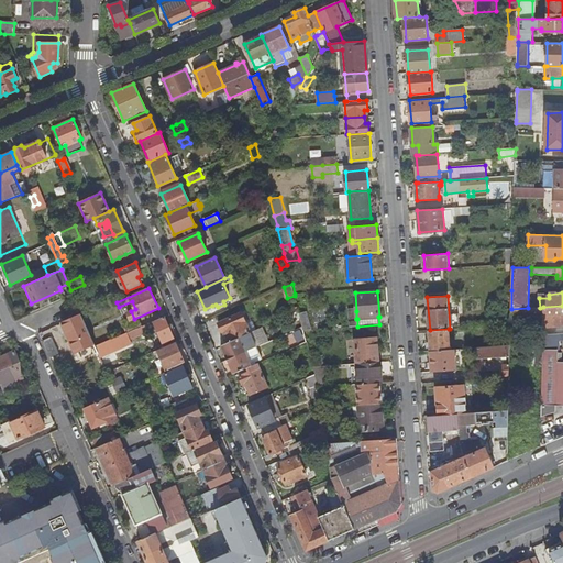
[(543,319),(543,326),(562,324),(562,306),(543,307),(543,319)]
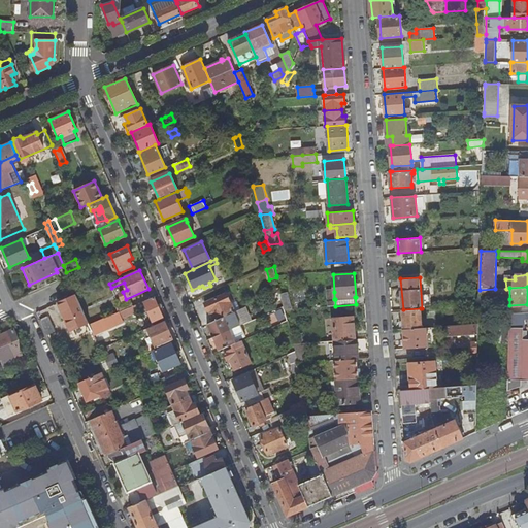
[(480,290),(480,301),(509,299),(509,288),(506,289),(495,289),(480,290)]
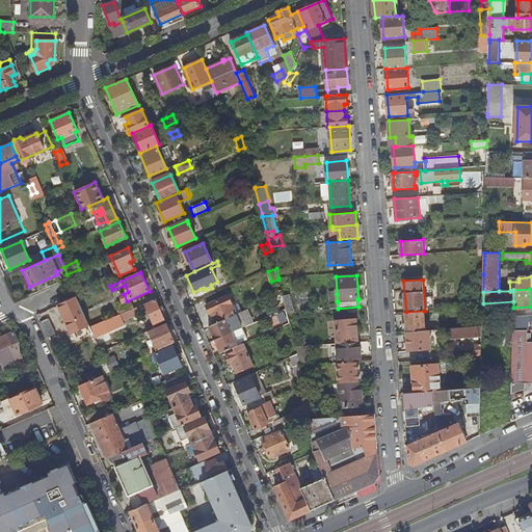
[(206,304),(210,314),(213,313),(216,322),(236,314),(228,295),(206,304)]
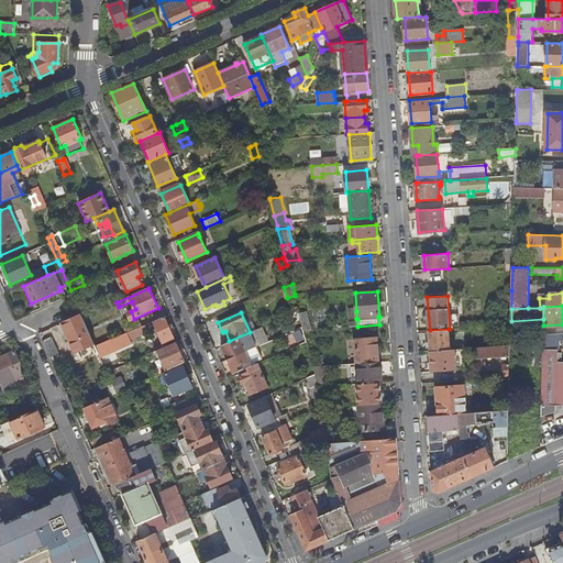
[(299,313),(302,326),(304,330),(309,330),(305,312),(299,313)]
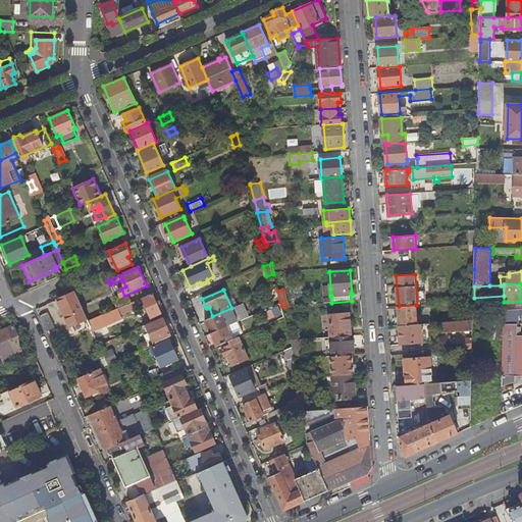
[(57,300),(69,327),(68,328),(70,333),(90,325),(89,322),(76,294),(75,292),(57,300)]
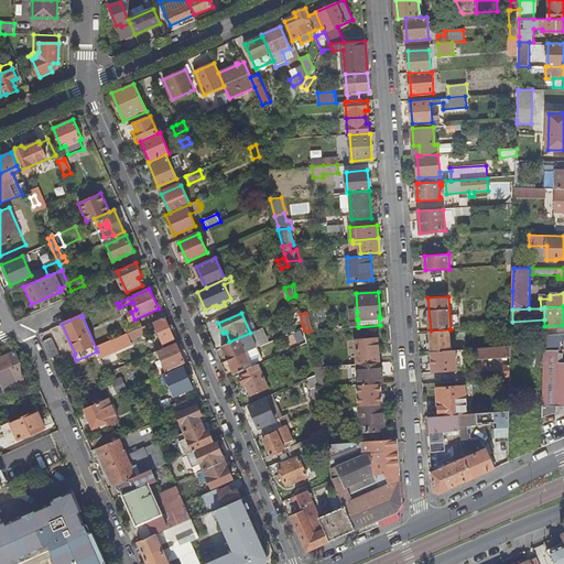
[(142,327),(130,333),(132,339),(156,328),(163,344),(174,338),(165,317),(142,327)]
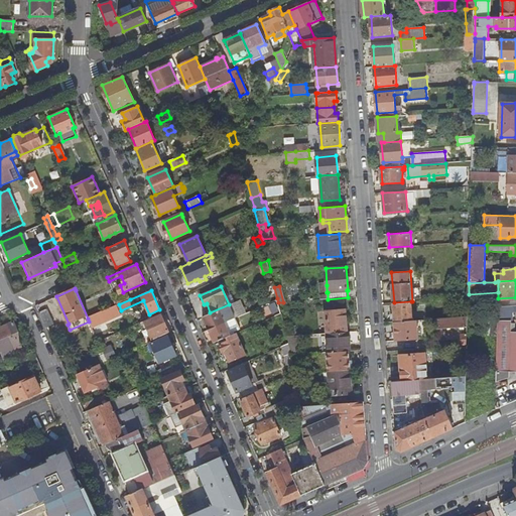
[(127,293),(114,299),(116,305),(119,304),(130,299),(127,293)]
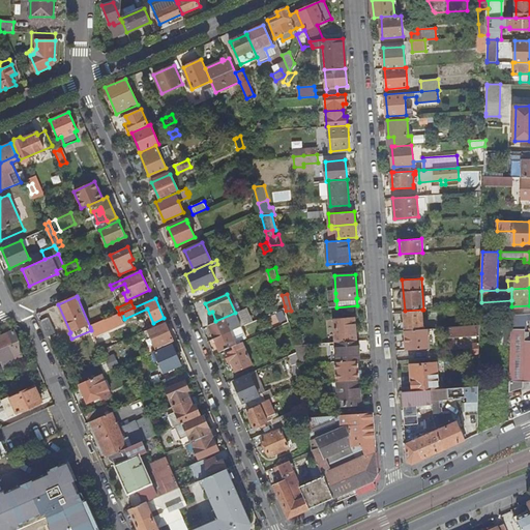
[(405,311),(406,330),(424,329),(422,310),(405,311)]
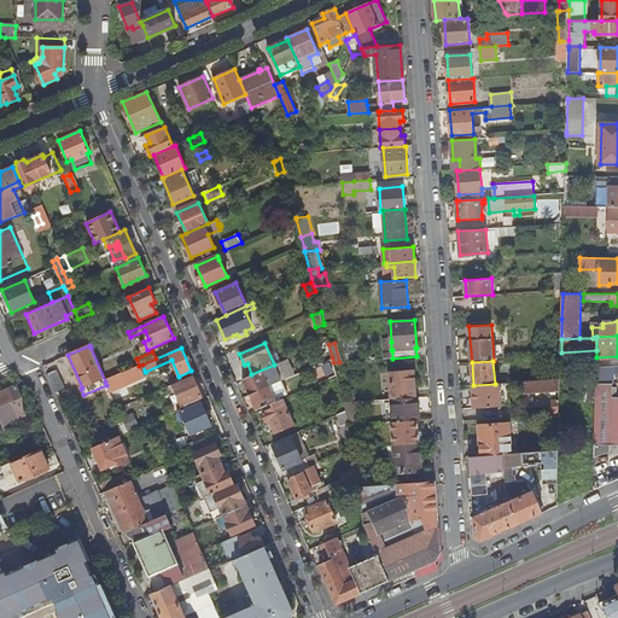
[(617,363),(596,363),(594,456),(612,452),(612,444),(612,429),(617,427),(617,396),(613,397),(613,372),(617,372),(617,363)]
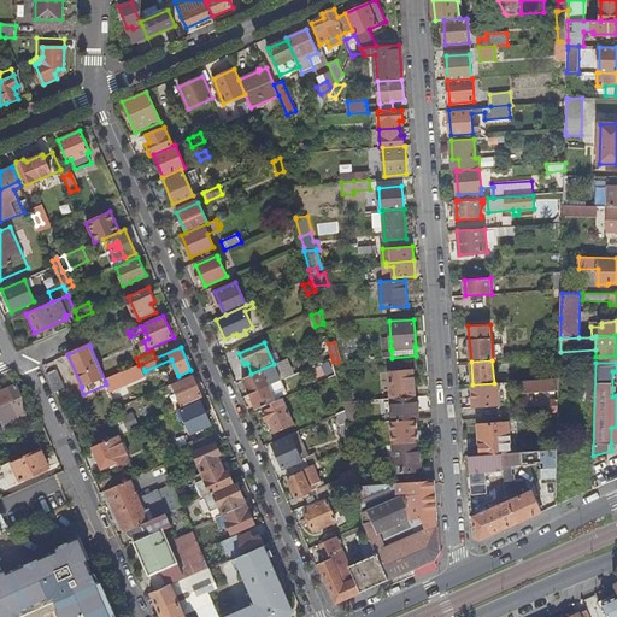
[(251,374),(242,377),(248,394),(269,385),(281,380),(274,364),(251,374)]
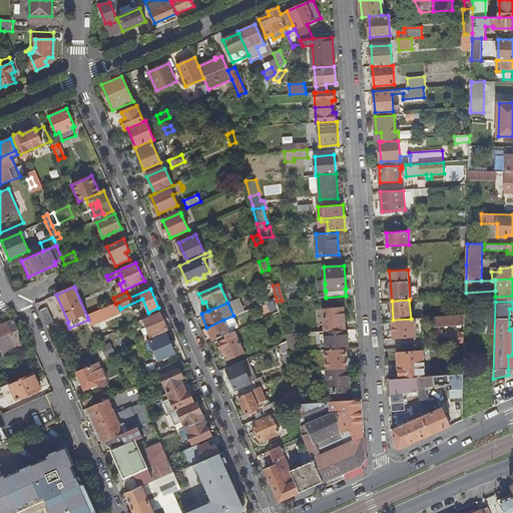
[(101,311),(105,320),(119,313),(115,304),(101,311)]
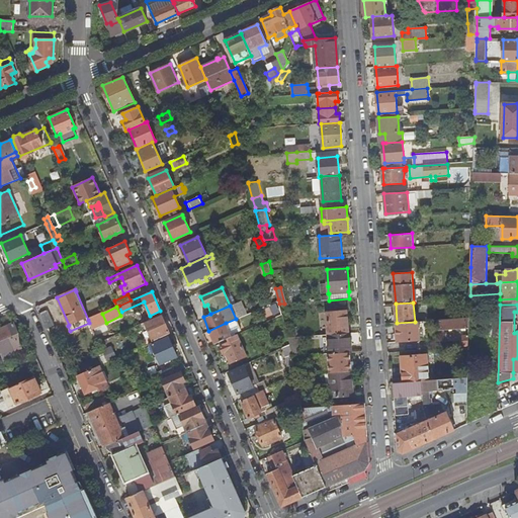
[(39,315),(46,329),(54,326),(47,311),(39,315)]
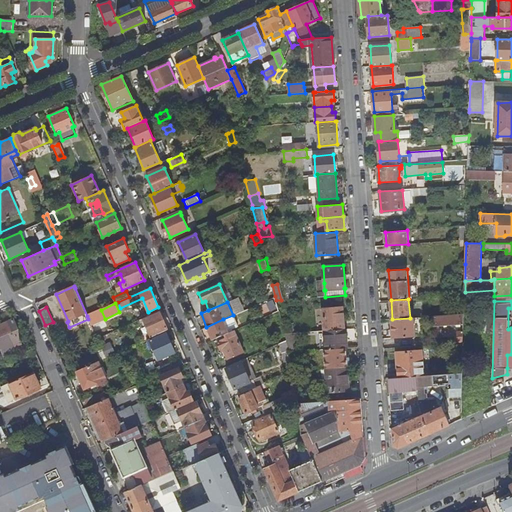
[(323,308),(325,330),(341,329),(345,328),(343,307),(323,308)]
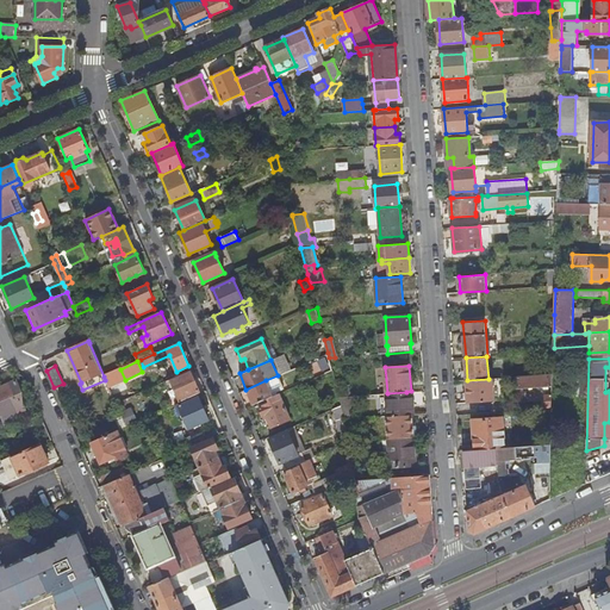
[(167,381),(170,388),(173,387),(179,400),(200,391),(191,371),(167,381)]
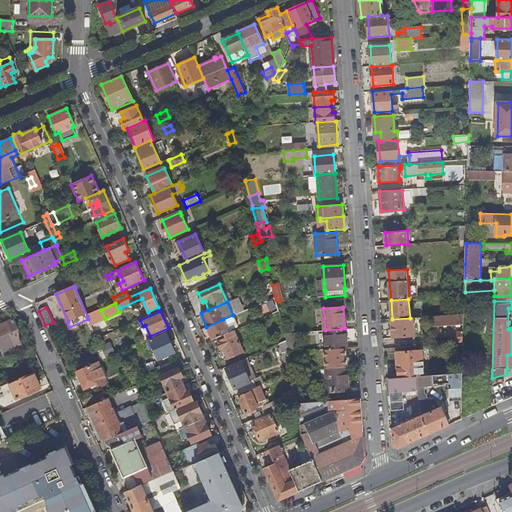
[(280,313),(282,322),(288,320),(286,311),(280,313)]
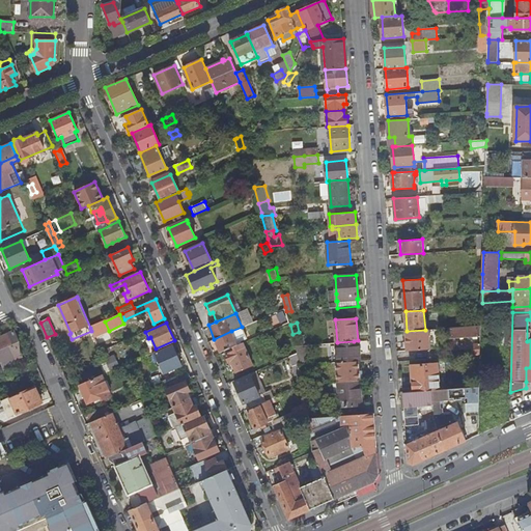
[(449,328),(450,338),(482,336),(482,326),(449,328)]
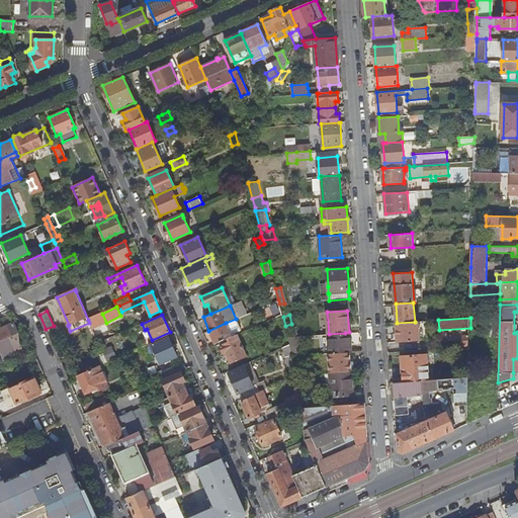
[(397,323),(399,342),(419,340),(419,329),(427,329),(427,321),(415,322),(397,323)]
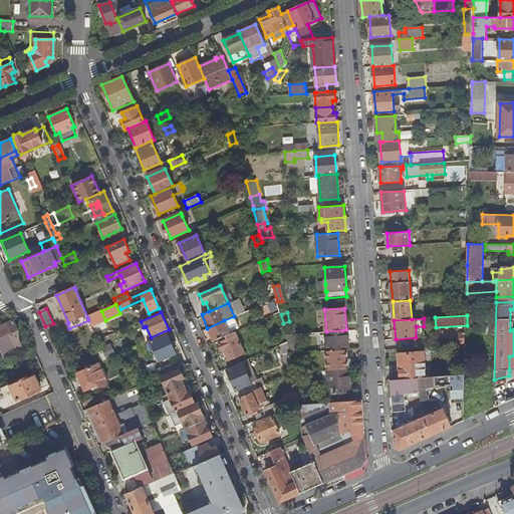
[(0,348),(1,351),(20,343),(15,332),(18,330),(14,320),(0,326),(0,348)]
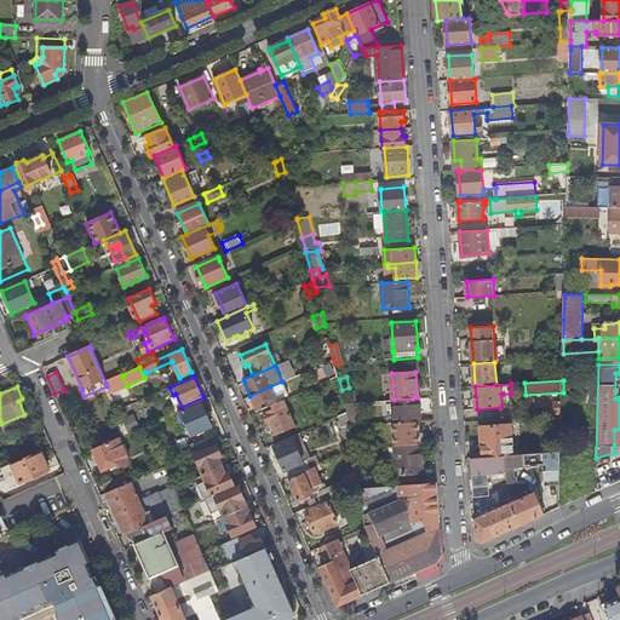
[(270,386),(250,396),(257,412),(273,405),(277,403),(270,386)]
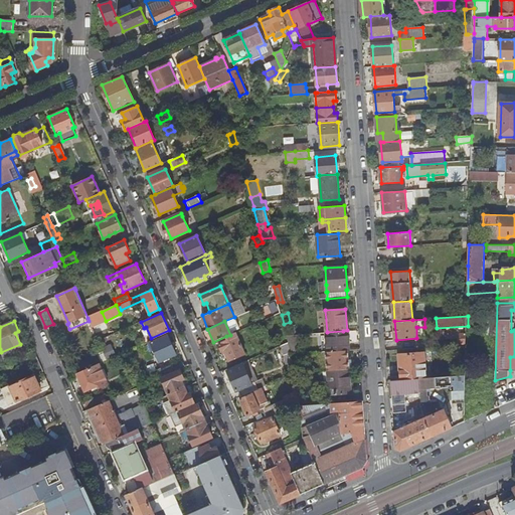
[(416,327),(416,338),(425,338),(424,327),(416,327)]
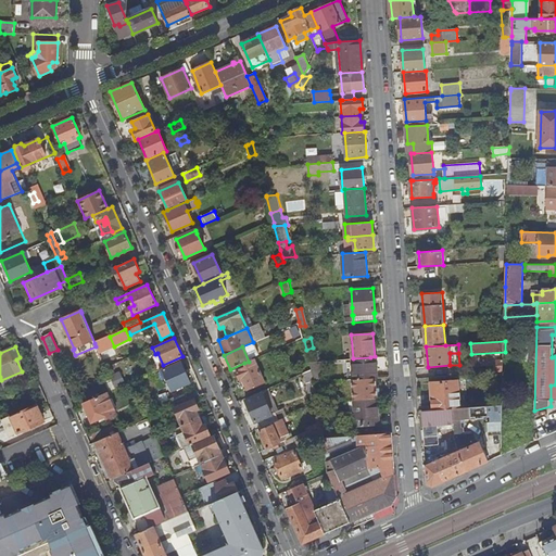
[(353,365),(354,379),(376,377),(377,377),(376,361),(370,361),(370,357),(353,358),(353,362),(350,362),(350,365),(353,365)]
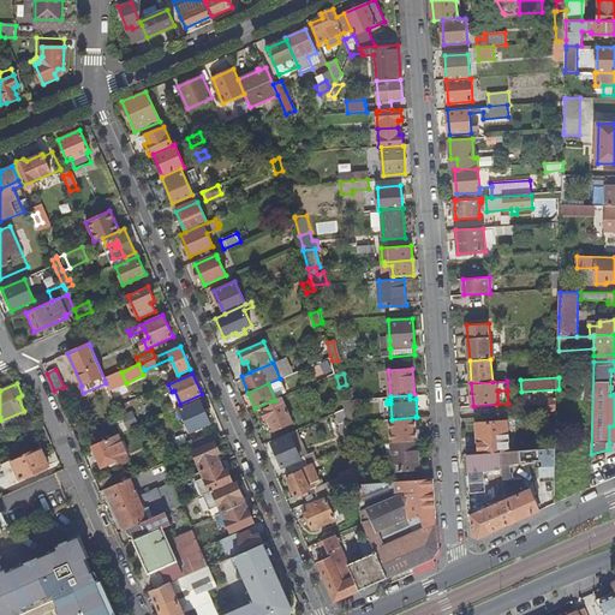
[(261,412),(264,419),(268,418),(273,431),(292,423),(281,396),(275,400),(270,401),(272,407),(261,412)]
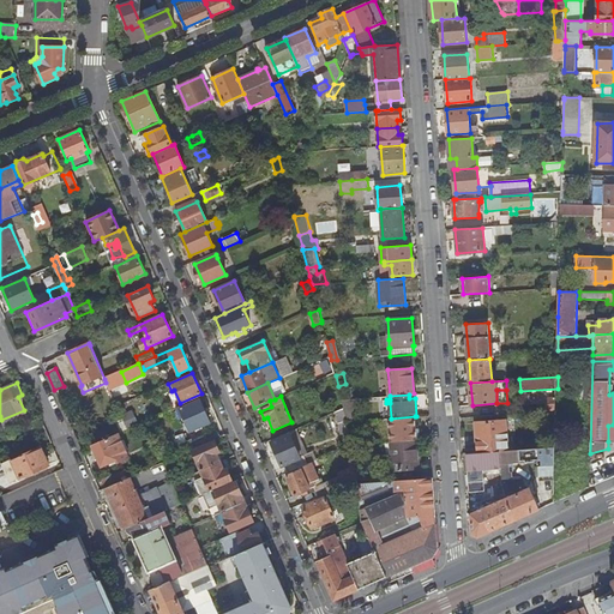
[(185,417),(191,432),(210,422),(199,397),(176,408),(181,419),(185,417)]
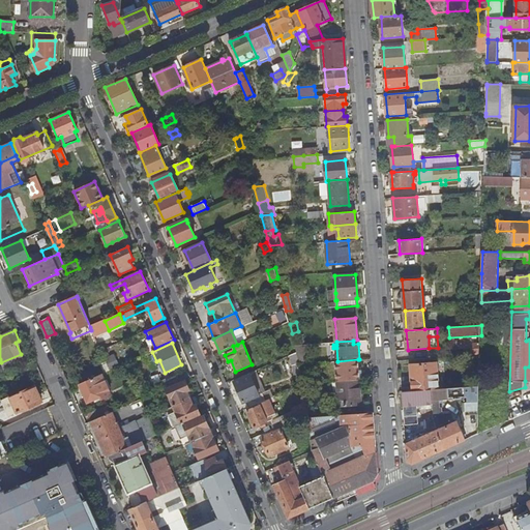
[(295,345),(297,352),(298,355),(305,354),(304,344),(295,345)]
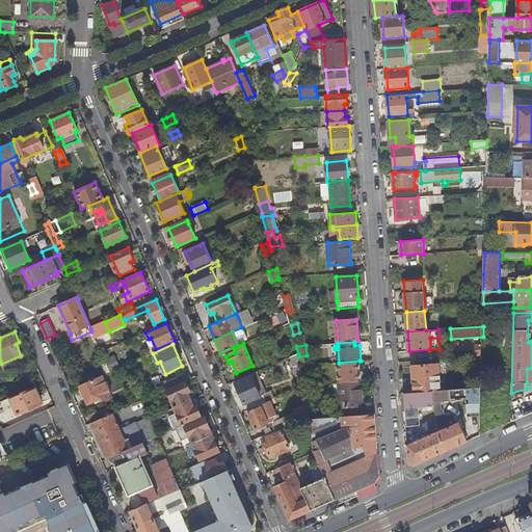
[(290,356),(295,377),(298,376),(300,387),(306,384),(307,384),(301,365),(299,356),(298,353),(290,356)]
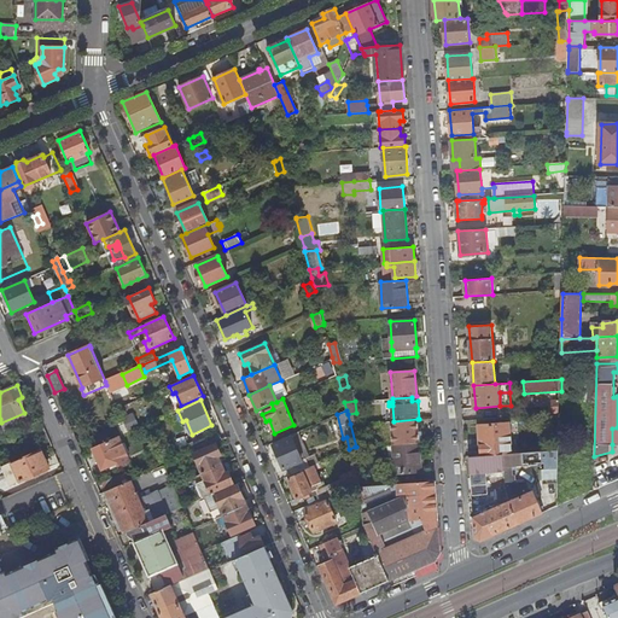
[(122,418),(128,432),(136,429),(130,414),(122,418)]
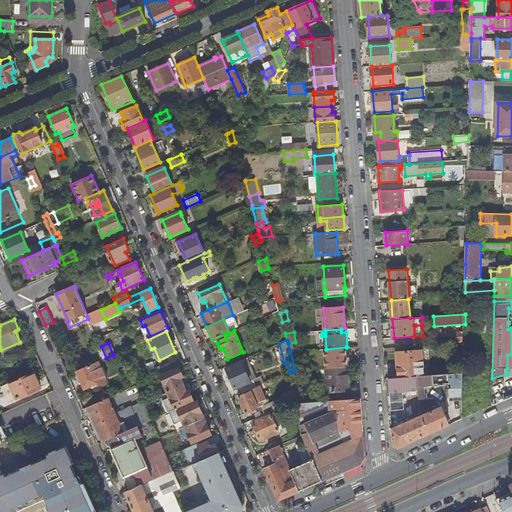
[(324,349),(326,368),(329,367),(350,366),(350,357),(347,357),(346,347),(326,349),(324,349)]
